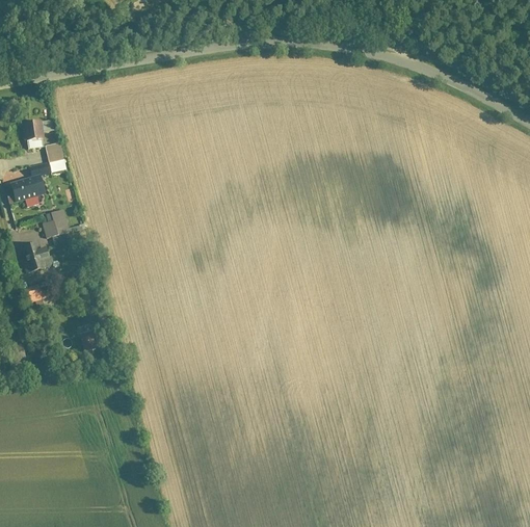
[(24,121),(27,149),(43,147),(40,119),(24,121)]
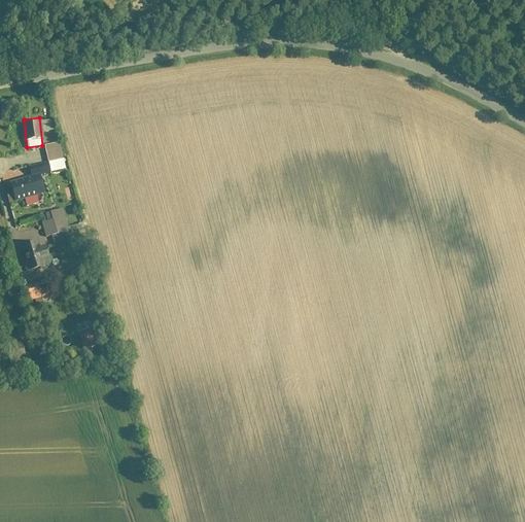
[(44,119),(45,129),(55,128),(54,119),(44,119)]
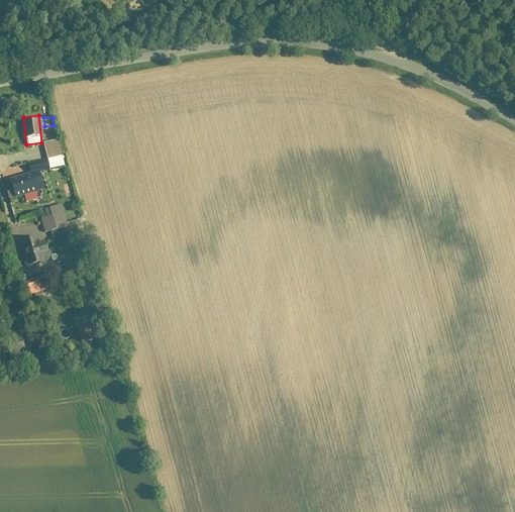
[(44,141),(48,157),(63,154),(59,138),(44,141)]
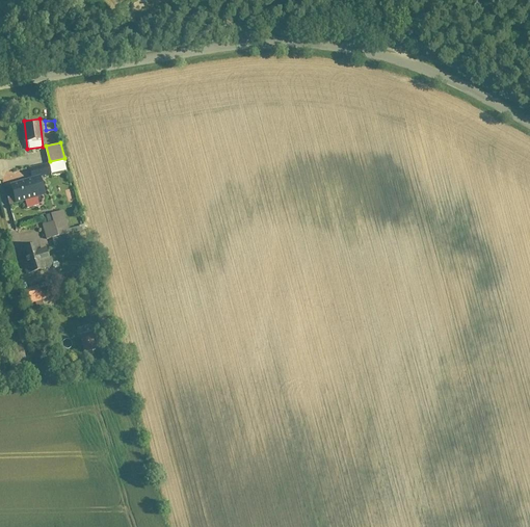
[(46,163),(29,166),(31,175),(48,172),(46,163)]
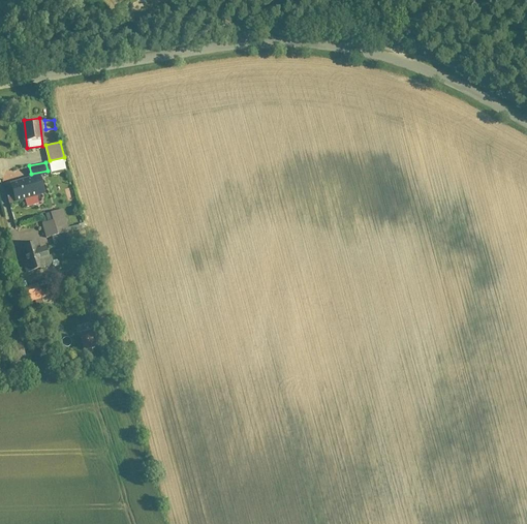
[(37,193),(47,190),(42,174),(9,182),(11,191),(6,193),(8,202),(26,197),(28,205),(39,203),(37,193)]
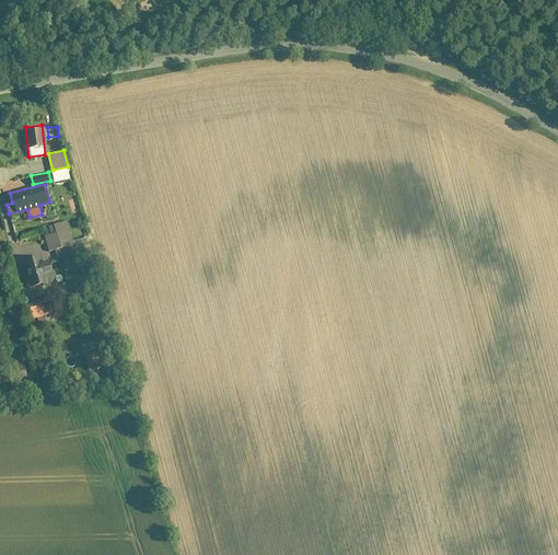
[(46,233),(49,249),(77,243),(71,220),(49,224),(51,232),(46,233)]
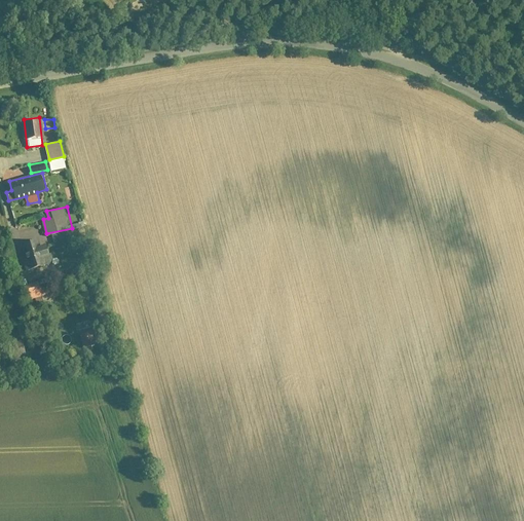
[(31,269),(33,276),(59,270),(55,258),(39,262),(38,258),(48,256),(44,243),(34,246),(33,240),(22,244),(29,270),(31,269)]
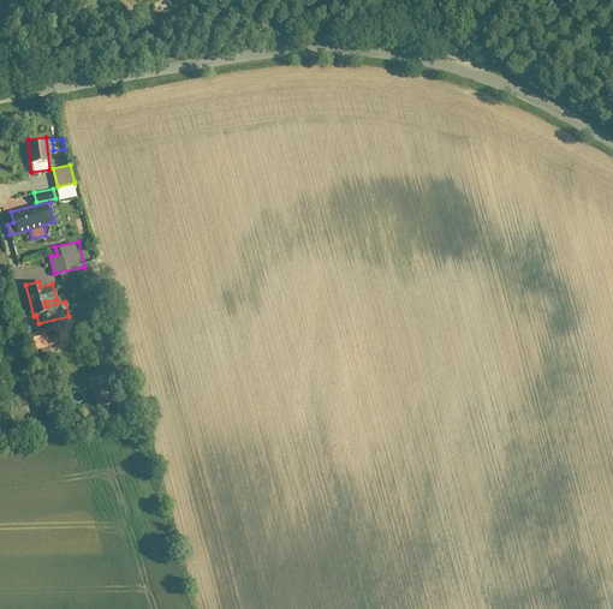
[(31,333),(35,350),(60,342),(57,327),(31,333)]
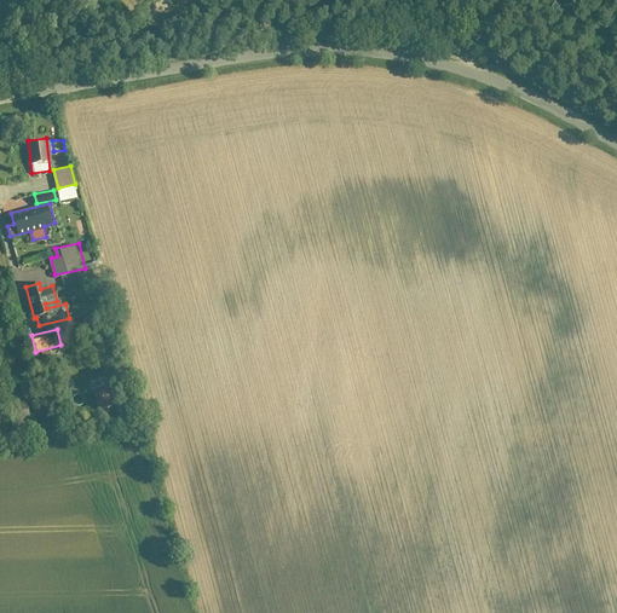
[(108,383),(94,387),(101,409),(114,405),(108,383)]
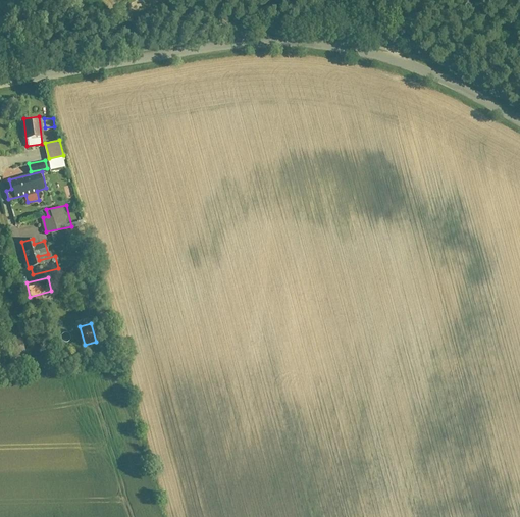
[(11,354),(27,349),(22,335),(7,340),(11,354)]
